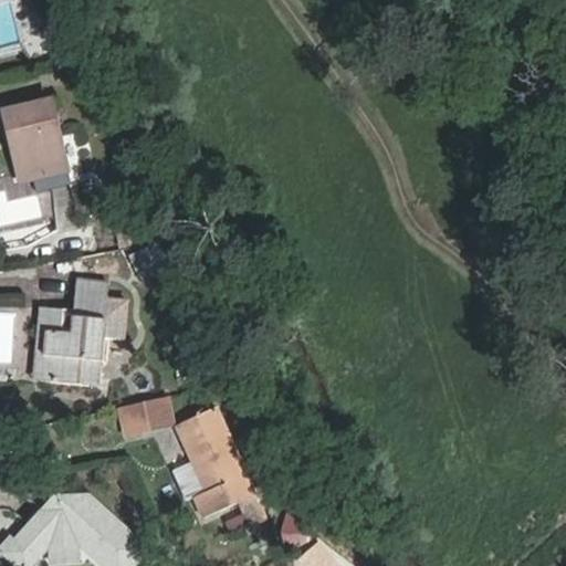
[(20,128),(31,180),(66,173),(50,102),(3,112),(8,130),(20,128)]
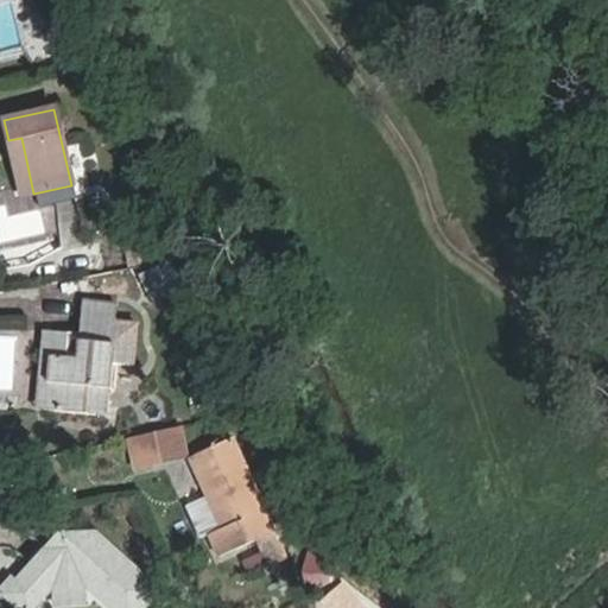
[(20,196),(33,194),(21,138),(8,140),(20,196)]
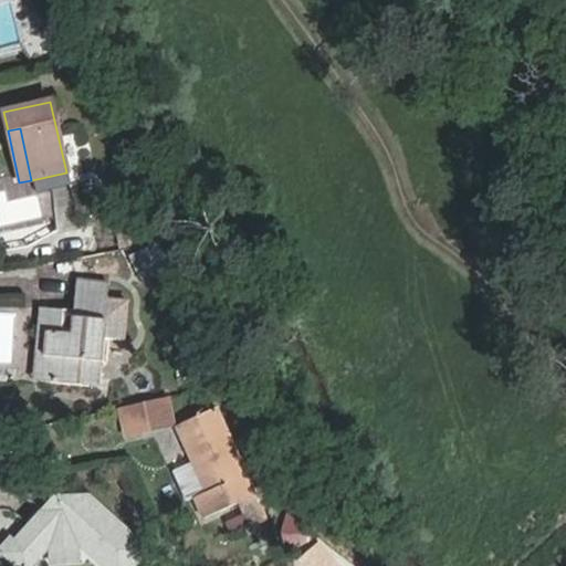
[(58,178),(59,223),(74,222),(72,177),(58,178)]
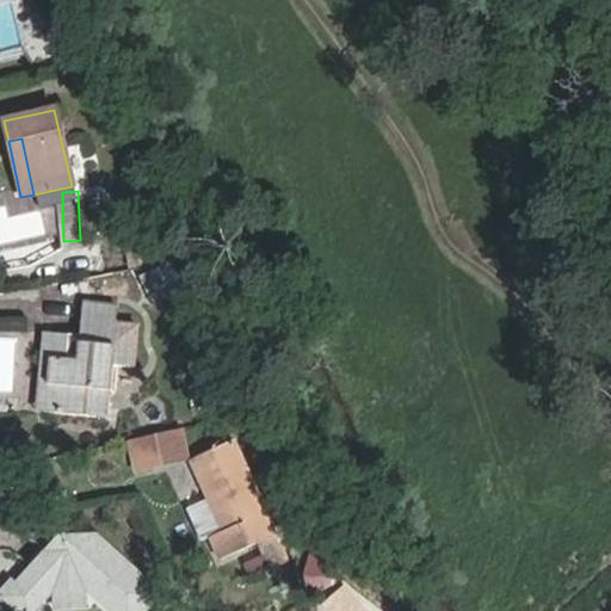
[(140,278),(150,306),(183,290),(170,264),(140,278)]
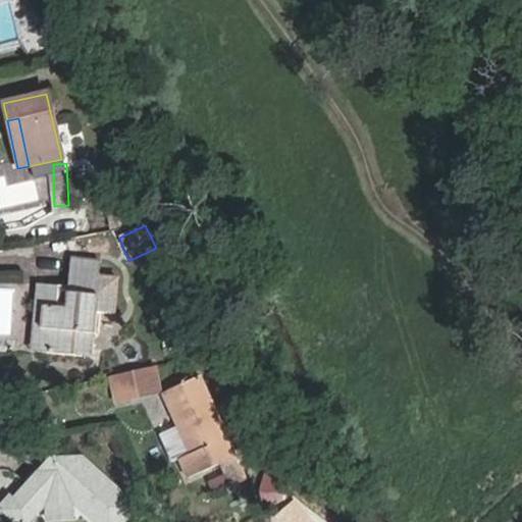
[(85,333),(93,334),(96,311),(115,313),(120,276),(99,274),(101,260),(70,257),(66,286),(51,284),(49,306),(43,306),(38,352),(82,357),(85,333)]
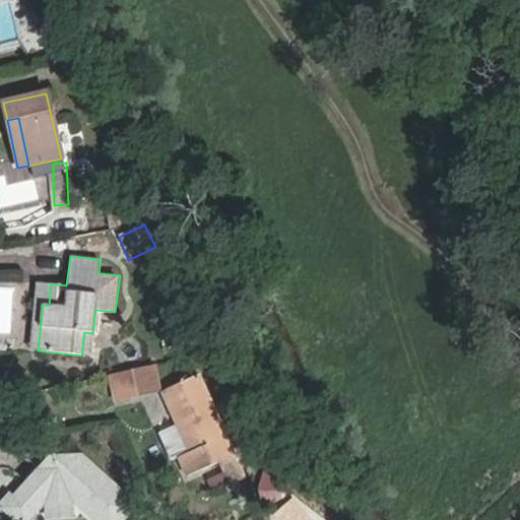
[(28,349),(38,350),(43,305),(49,305),(51,283),(36,281),(28,349)]
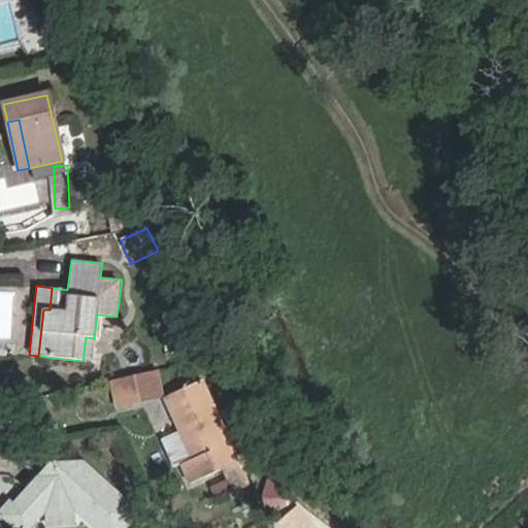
[(92,362),(94,338),(86,337),(83,361),(92,362)]
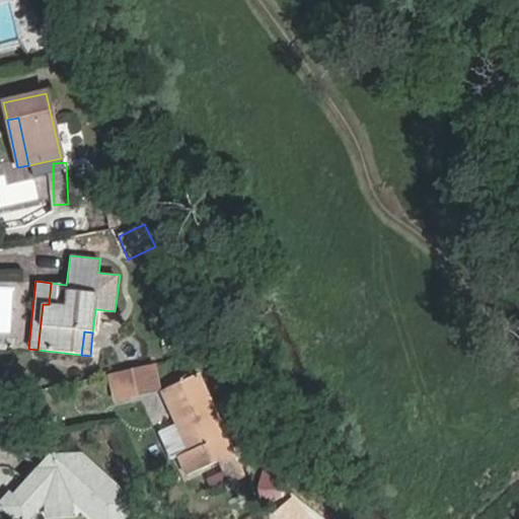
[(157,386),(152,365),(110,374),(116,396),(119,397),(155,389),(157,386)]
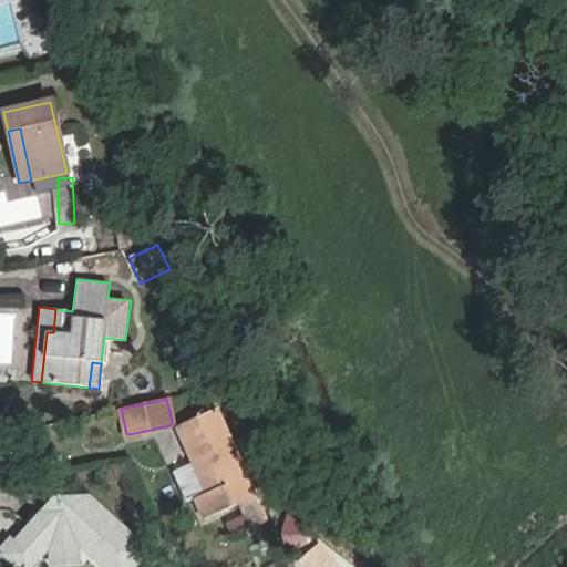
[(208,451),(189,460),(207,495),(194,502),(204,523),(257,498),(247,477),(216,409),(193,420),(208,451)]
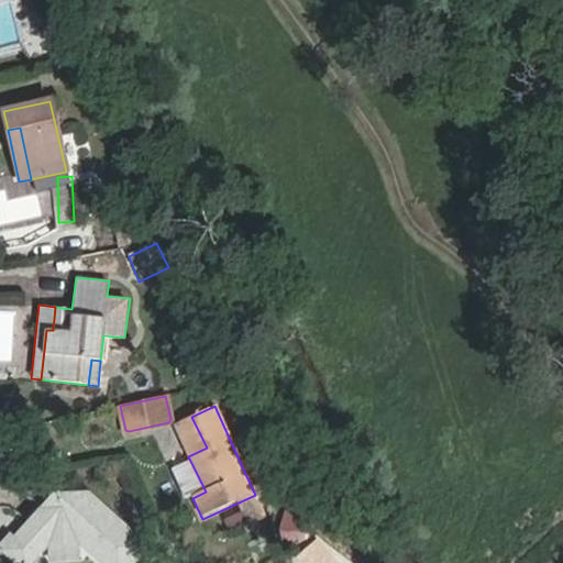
[(174,424),(188,456),(207,448),(191,417),(174,424)]
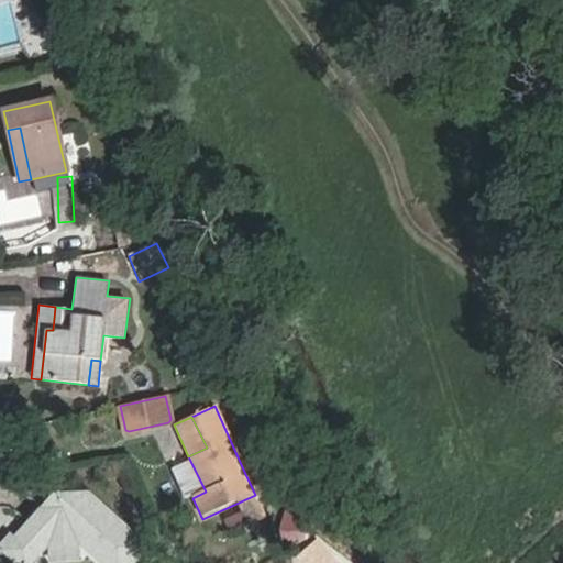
[(55,497),(6,551),(19,562),(30,562),(47,544),(51,543),(78,542),(81,542),(105,562),(132,562),(142,552),(138,538),(89,495),(55,497)]
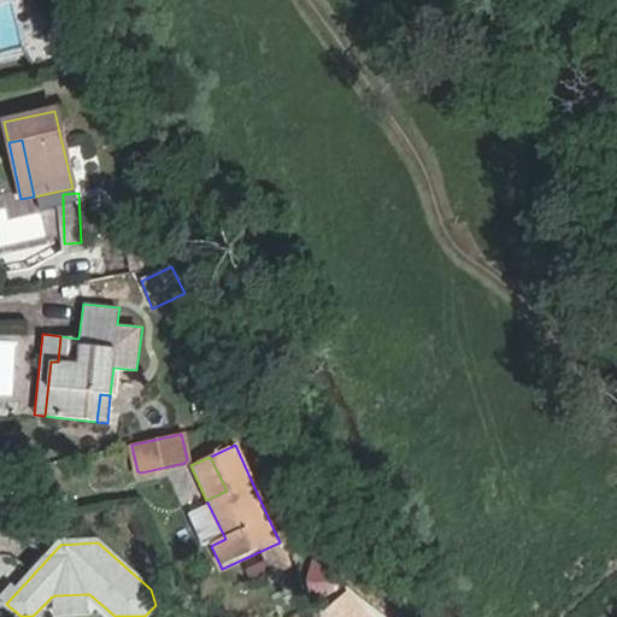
[(370,616),(371,616),(348,591),(324,615),(325,616),(370,616)]
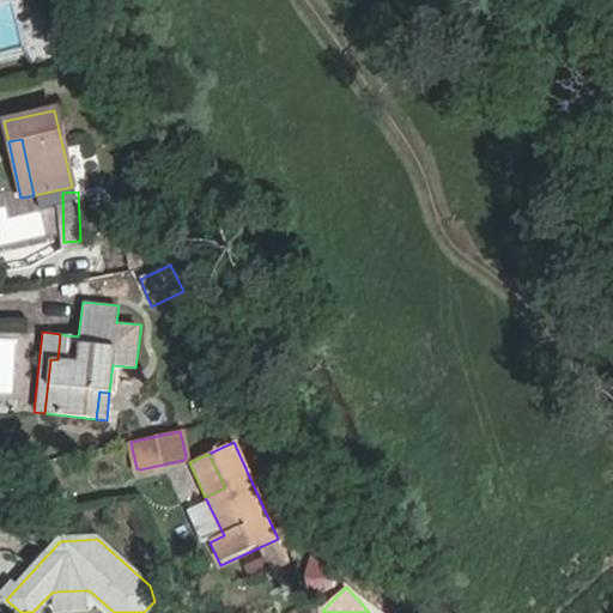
[(86,608),(85,590),(55,592),(56,610),(86,608)]
